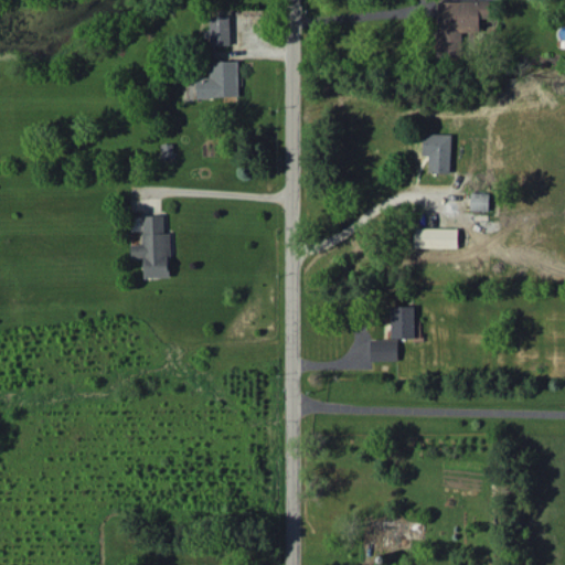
[(437,55),(460,55),(461,32),(479,32),(479,18),(487,18),(487,1),(437,0),(437,55)]
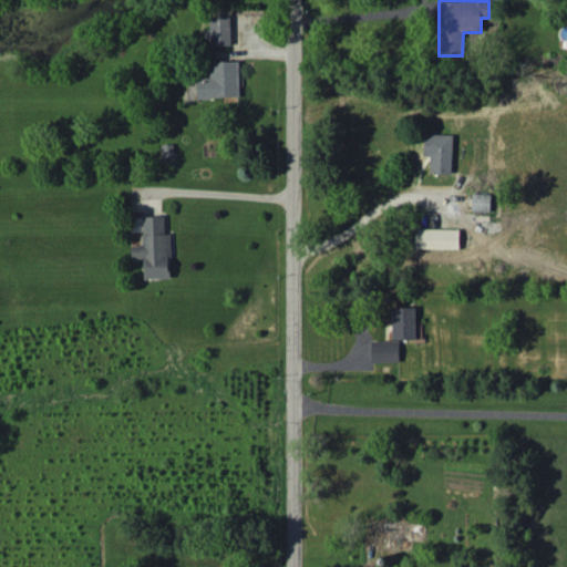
[(230,44),(230,16),(210,16),(212,45),(230,44)]
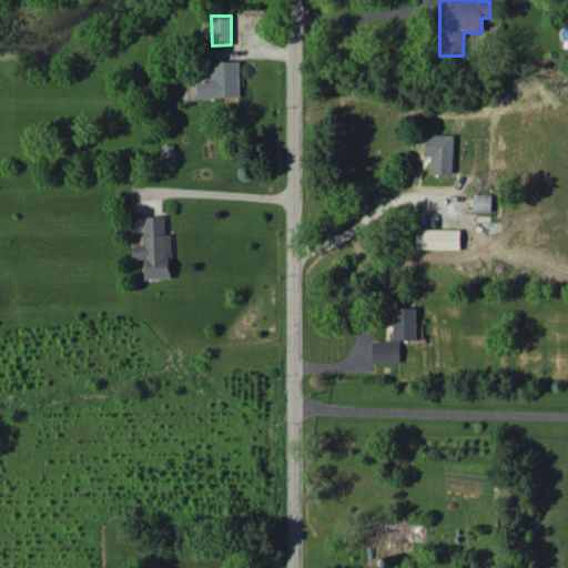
[(211,61),(211,78),(198,78),(199,98),(240,97),(239,61),(211,61)]
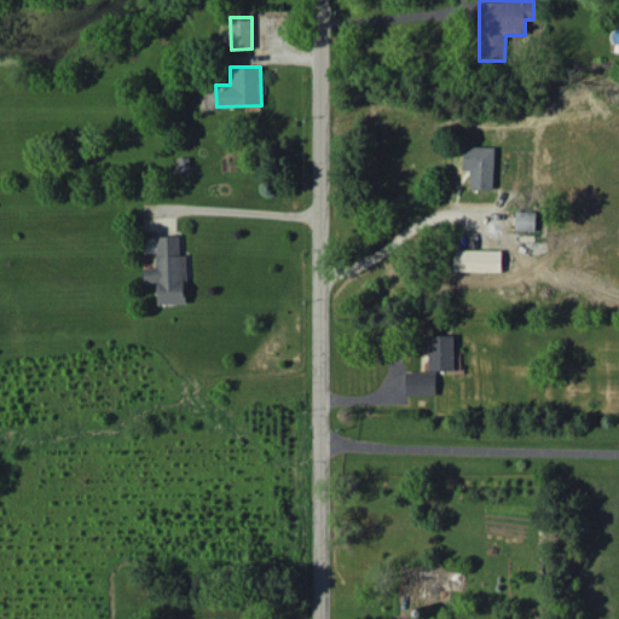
[(495,146),(463,145),(463,169),(469,169),(469,189),(493,190),(495,146)]
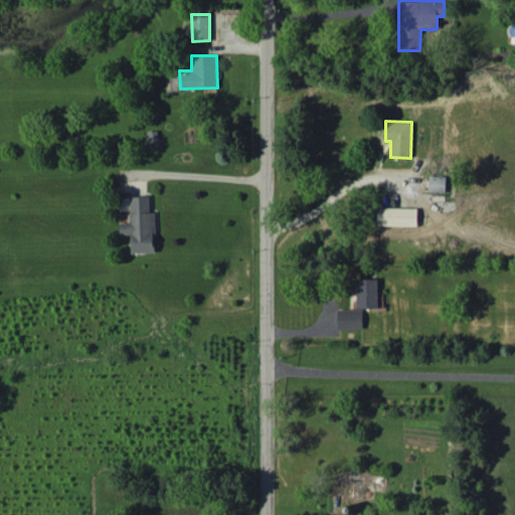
[(428,191),(445,192),(446,175),(428,175),(428,191)]
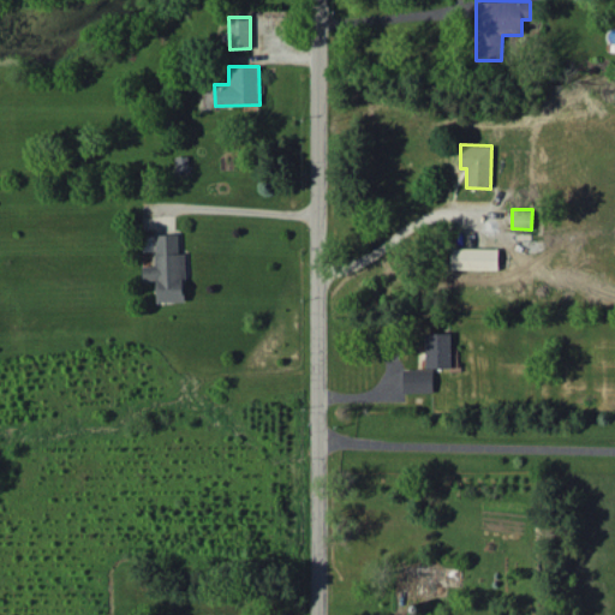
[(156,300),(184,302),(184,254),(178,254),(178,234),(156,234),(155,266),(142,266),(142,280),(156,280),(156,300)]
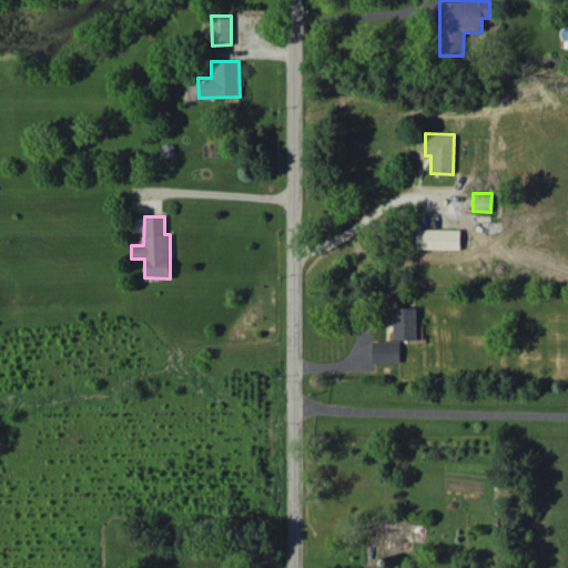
[(460,229),(416,229),(416,249),(460,249),(460,229)]
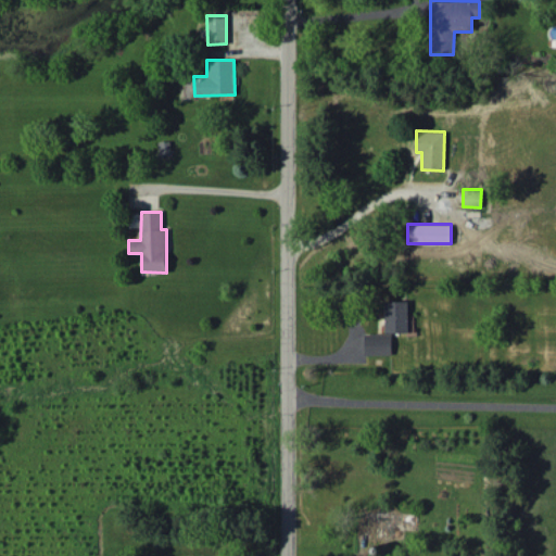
[(407,301),(384,301),(384,332),(407,332),(407,301)]
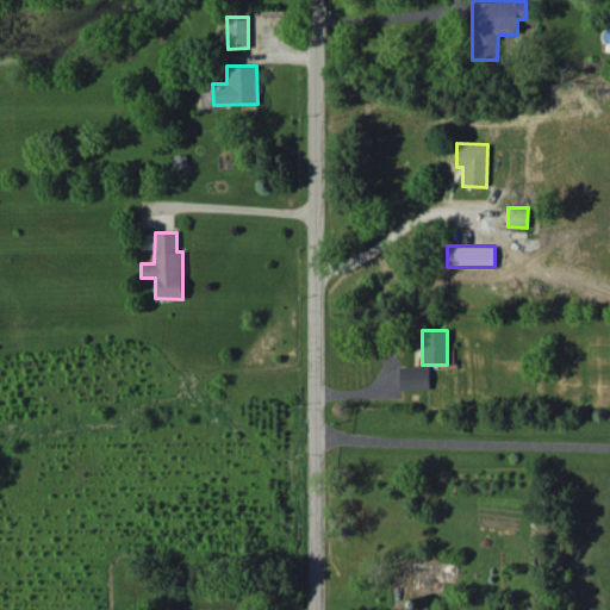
[(429,366),(400,366),(400,390),(429,390),(429,366)]
